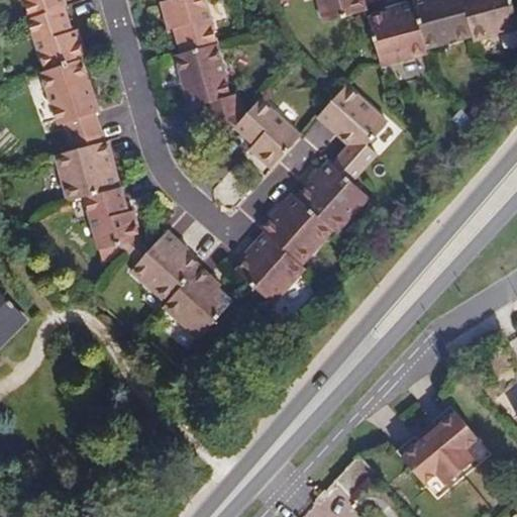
[(24,0),(31,18),(63,8),(67,7),(64,0),(24,0)]
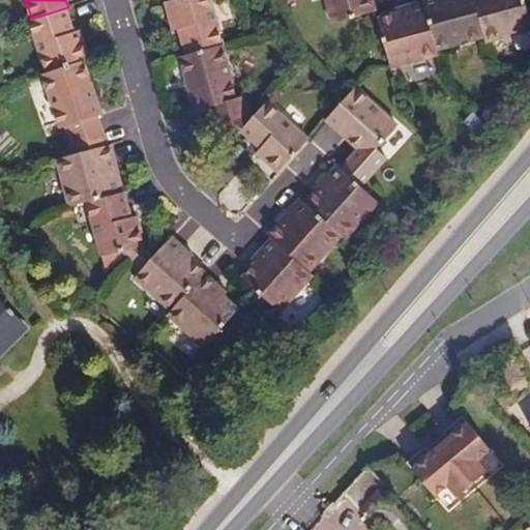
[(179,29),(186,55),(221,45),(223,45),(210,0),(172,0),(166,2),(173,31),(179,29)]
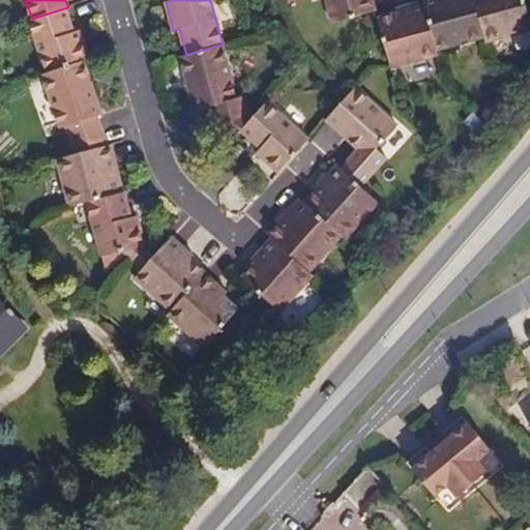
[(327,0),(333,24),(376,12),(373,0),(327,0)]
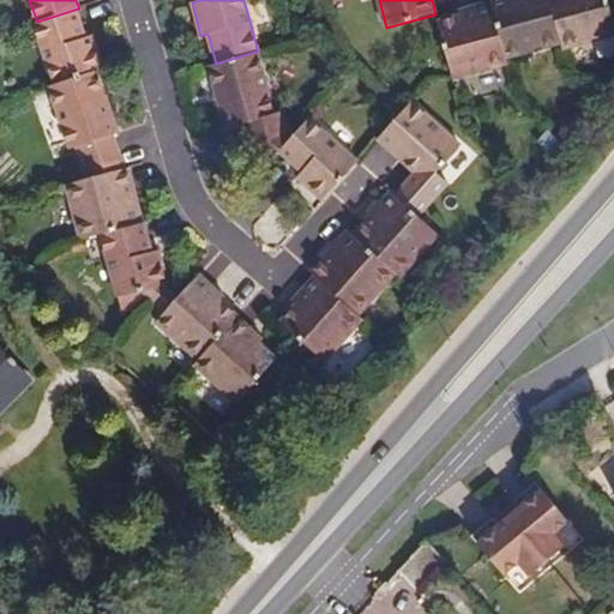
[(489,0),(491,2),(505,58),(560,43),(548,0),(519,0),(521,1),(511,4),(509,0),(489,0)]
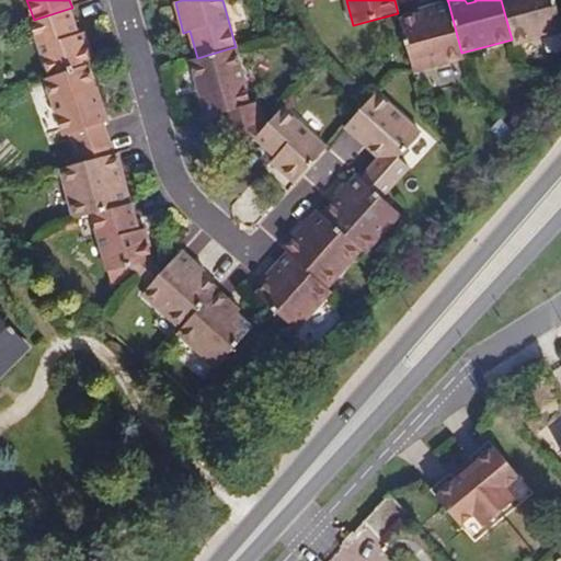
[(501,0),(512,39),(513,45),(560,31),(560,22),(554,0),(501,0)]
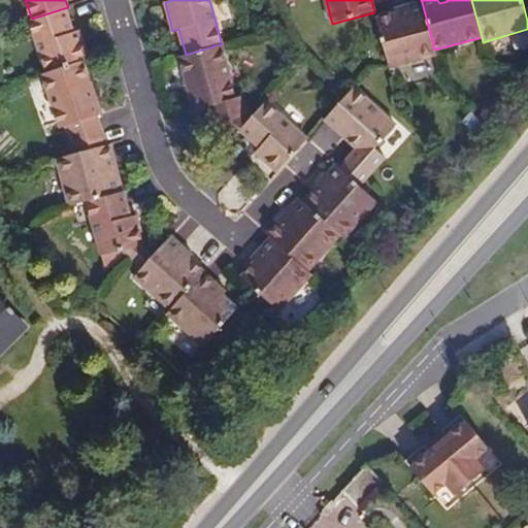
[(375,20),(389,67),(436,55),(434,50),(422,2),(406,6),(408,17),(400,19),(399,13),(396,14),(375,20)]
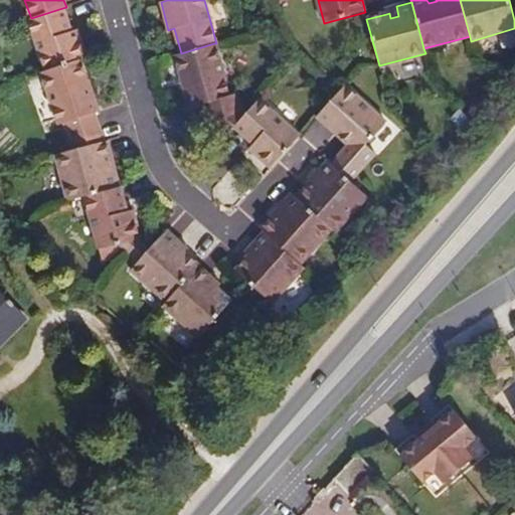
[(390,18),(398,16),(396,6),(385,9),(386,14),(389,13),(390,18)]
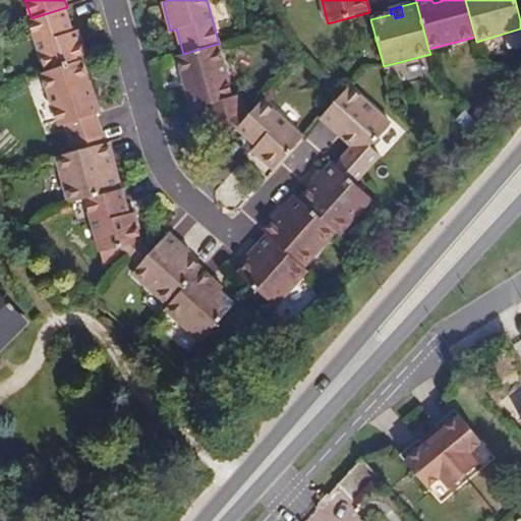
[(71,33),(63,8),(32,18),(27,19),(46,72),(81,61),(87,59),(77,31),(71,33)]
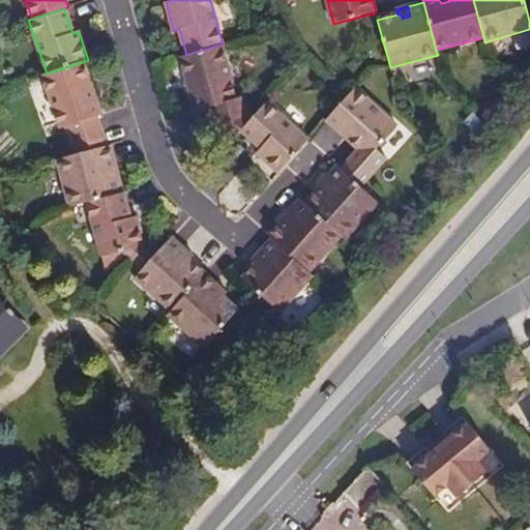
[(210,107),(236,99),(221,45),(186,55),(179,57),(195,112),(210,107)]
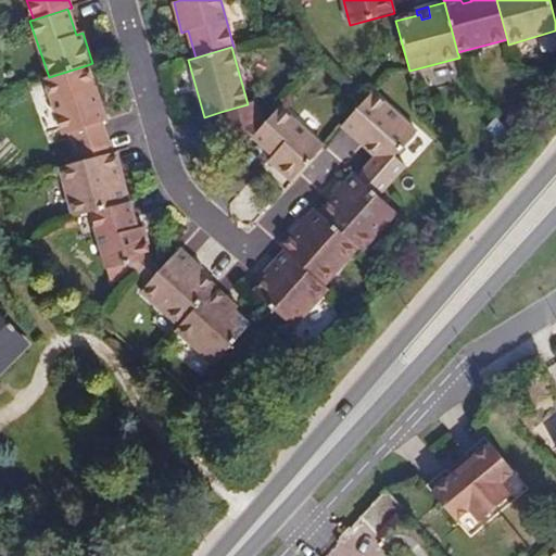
[(68,134),(78,162),(110,154),(100,123),(105,122),(87,65),(49,77),(43,79),(62,136),(68,134)]
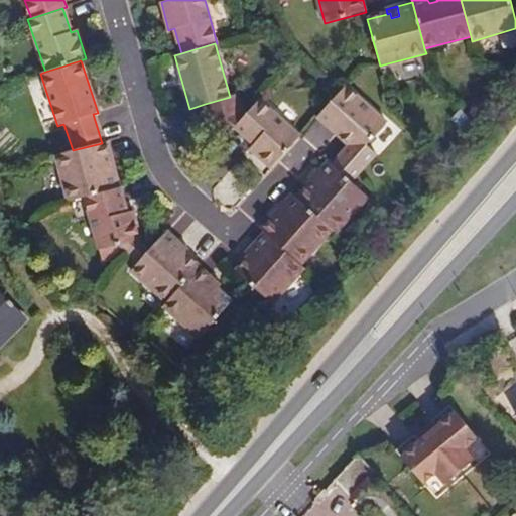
[(332,164),(352,182),(377,154),(367,145),(387,123),(346,86),(318,117),(338,135),(342,131),(353,141),(332,164)]
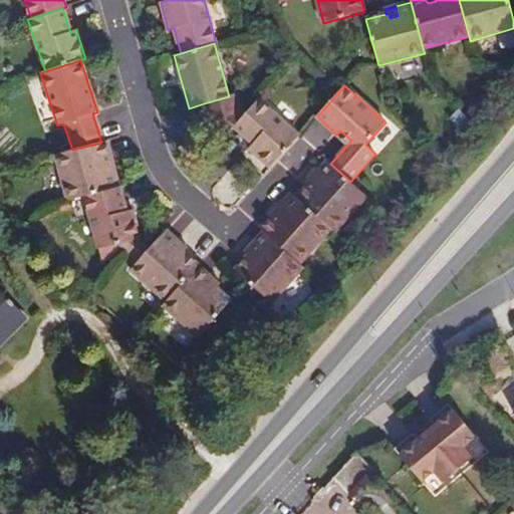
[(211,129),(223,140),(234,127),(246,113),(242,110),(237,94),(229,96),(204,103),(211,129)]
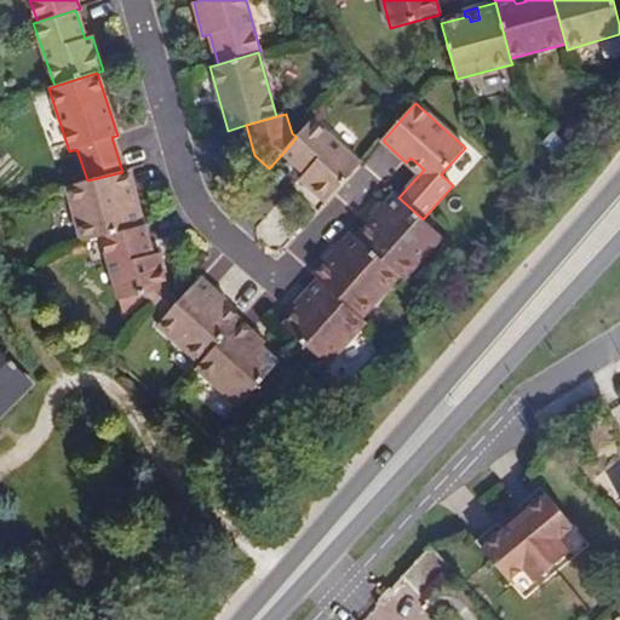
[(300,179),(326,204),(361,165),(311,121),(297,137),(282,154),(305,174),(300,179)]
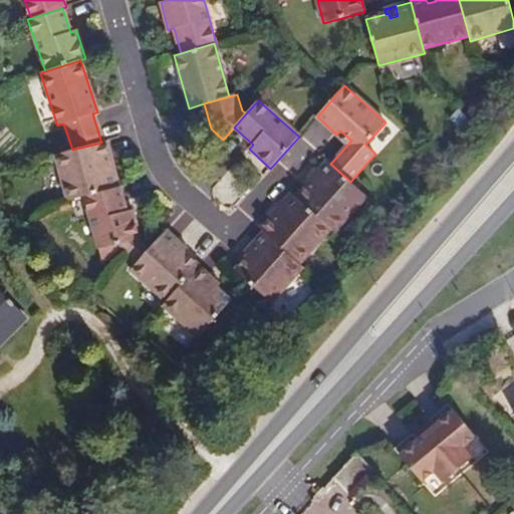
[(72,150),(56,154),(68,200),(86,196),(114,188),(109,168),(108,166),(103,167),(101,159),(111,156),(107,141),(101,143),(72,150)]
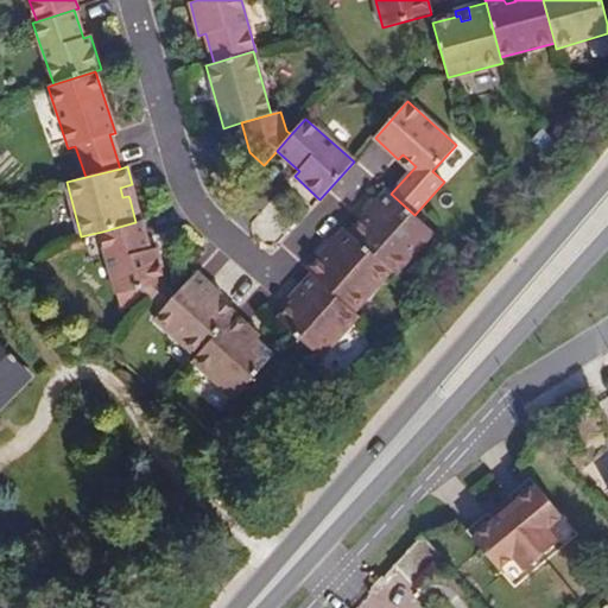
[(132,184),(120,188),(122,197),(128,196),(130,198),(135,197),(132,184)]
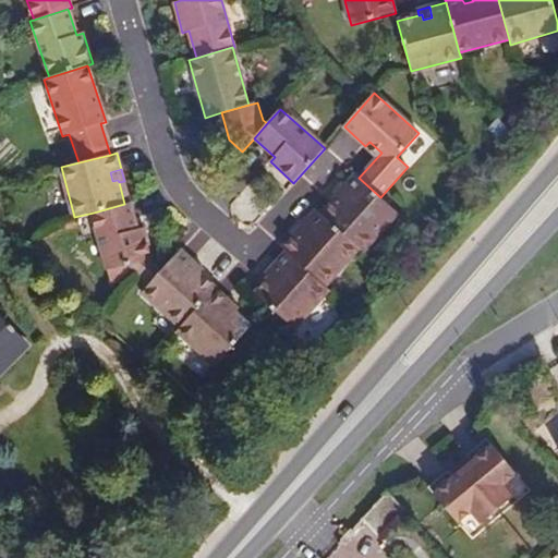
[(342,196),(359,178),(354,174),(338,193),(342,196)]
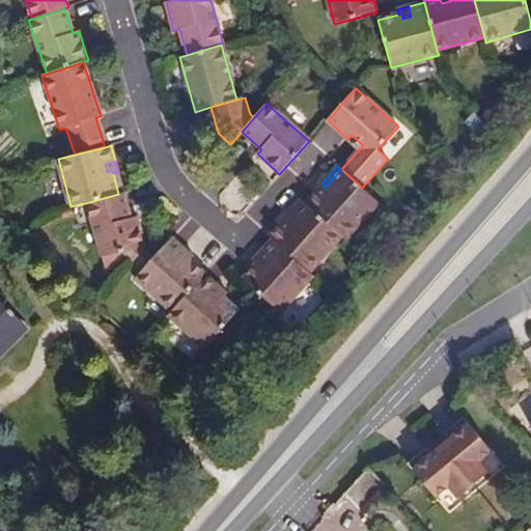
[(315,190),(305,202),(341,235),(345,239),(379,202),(362,188),(341,169),(326,187),(330,191),(324,197),(315,190)]
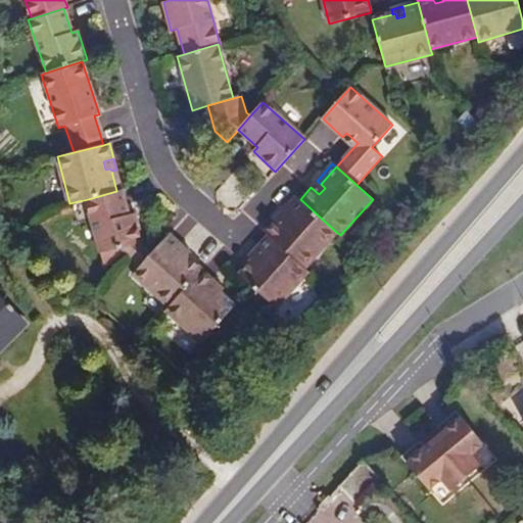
[(311,187),(319,194),(325,188),(321,184),(317,181),(311,187)]
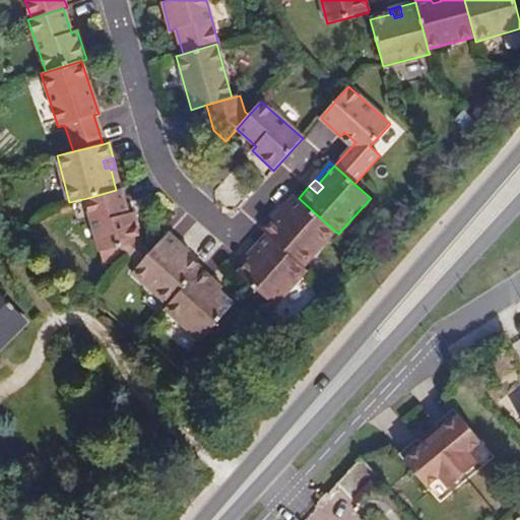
[(116,190),(87,198),(102,251),(117,247),(138,242),(143,240),(136,211),(130,213),(123,188),(116,190)]
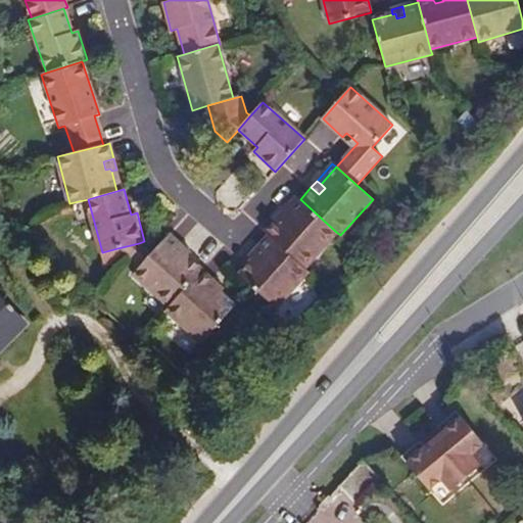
[(284,217),(300,199),(296,196),(281,214),(284,217)]
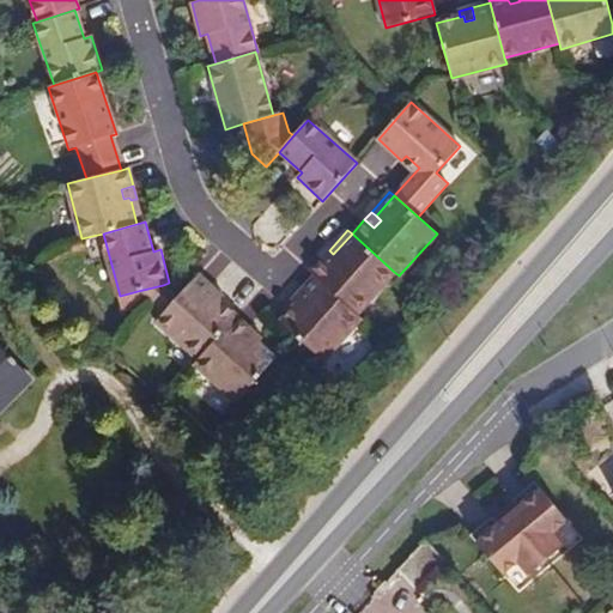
[(314,277),(357,314),(394,272),(352,234),(333,254),(338,259),(332,266),(322,258),(309,272),(314,277)]
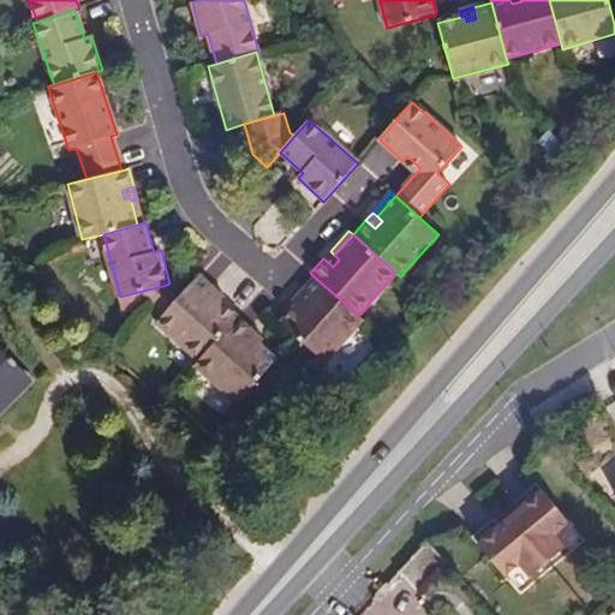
[(323,258),(333,267),(339,260),(334,255),(330,251),(323,258)]
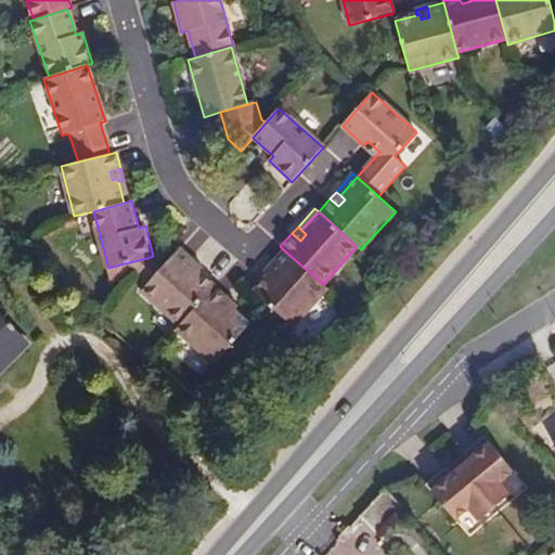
[(180,325),(215,287),(198,272),(196,271),(192,274),(185,269),(193,260),(180,249),(160,270),(150,283),(142,292),(180,325)]
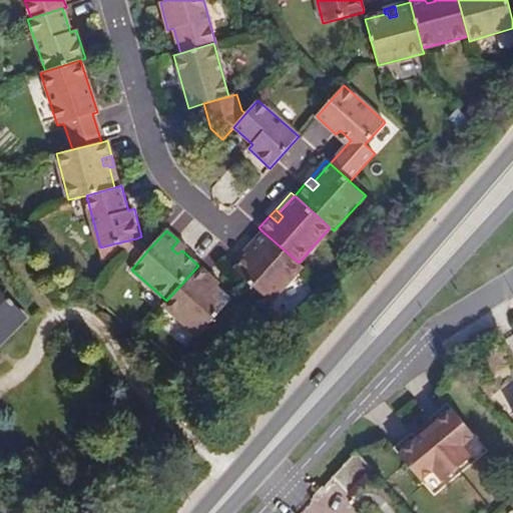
[(234,270),(271,302),(302,267),(299,263),(263,231),(251,243),(260,249),(253,257),(249,252),(248,254),(234,270)]
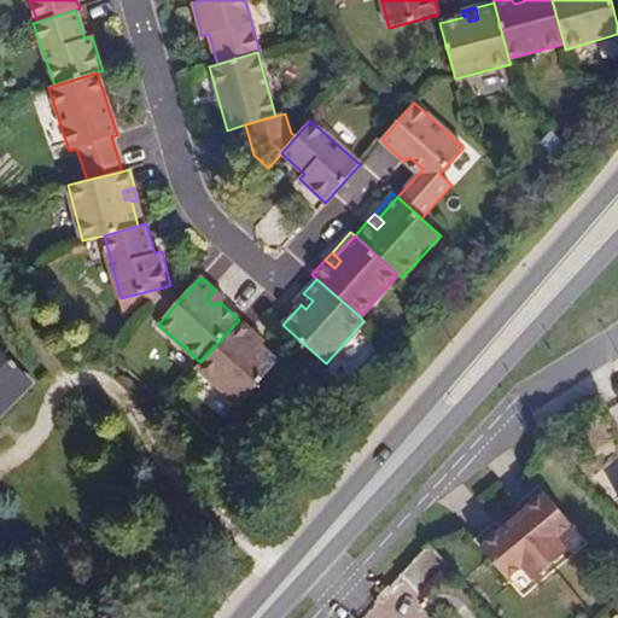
[(139,293),(167,315),(179,301),(164,287),(139,293)]
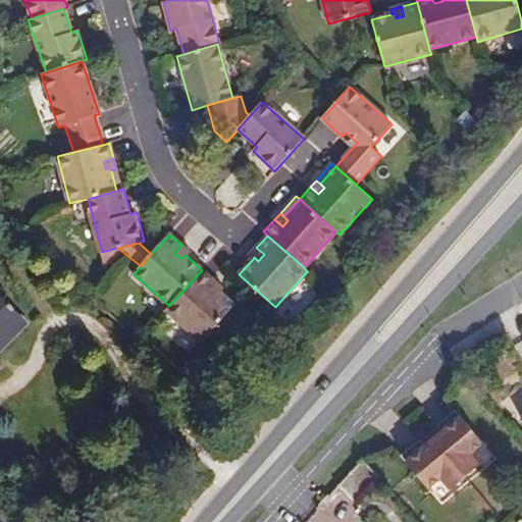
[(181,245),(174,253),(180,258),(185,255),(187,256),(190,253),(181,245)]
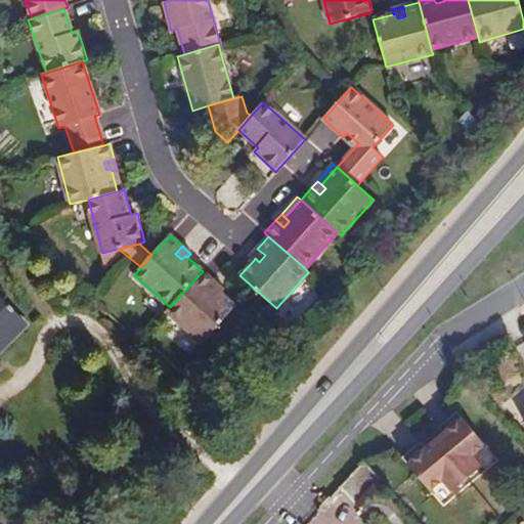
[(259,262),(265,255),(257,249),(250,257),(254,260),(255,258),(259,262)]
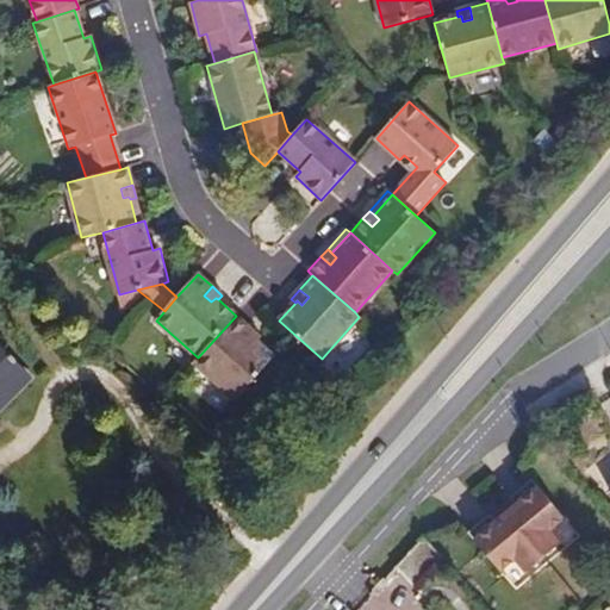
[(237,400),(274,358),(256,342),(254,340),(250,344),(242,337),(250,329),(236,316),(198,358),(194,362),(237,400)]
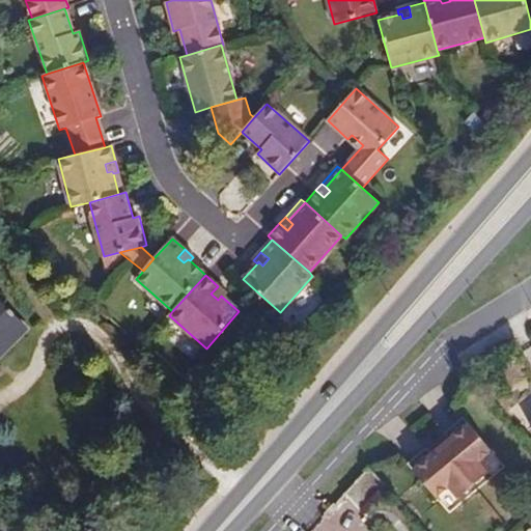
[(218,286),(211,294),(218,300),(221,296),(223,298),(226,294),(218,286)]
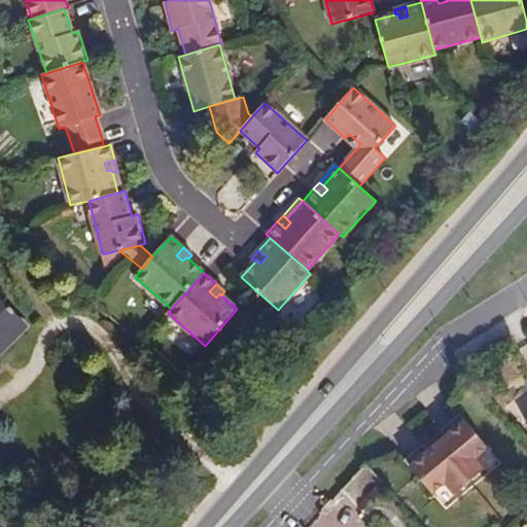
[(0,353),(27,327),(0,299),(0,353)]
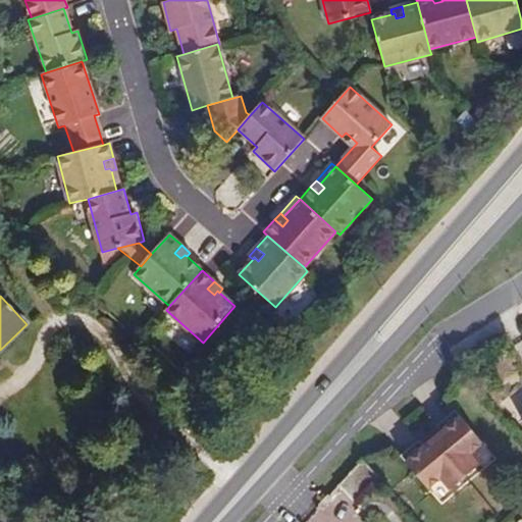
[(482,444),(454,410),(435,425),(441,431),(432,439),(464,477),(479,465),(469,454),(482,444)]
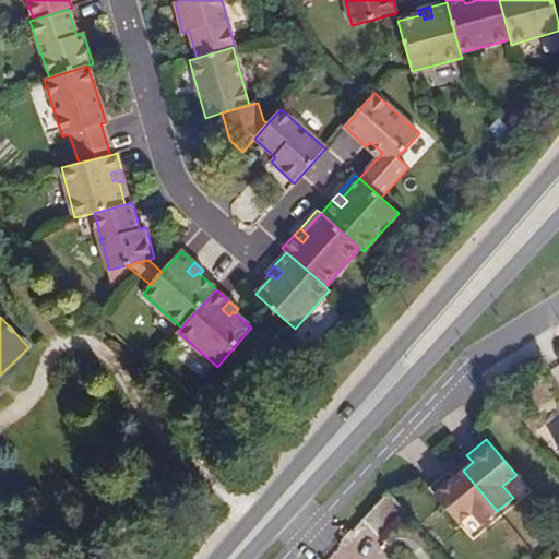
[(466,455),(458,464),(463,471),(473,462),(466,455)]
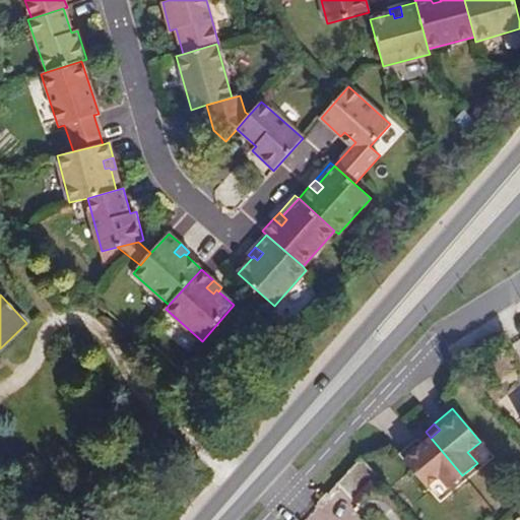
[(426,432),(416,439),(421,445),(431,438),(426,432)]
